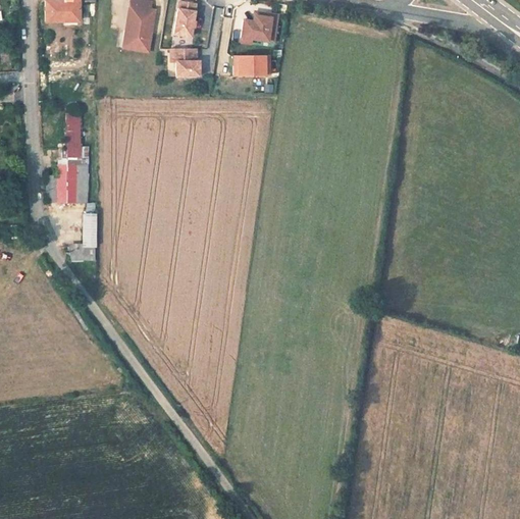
[(81,15),(80,0),(46,0),(47,15),(81,15)]
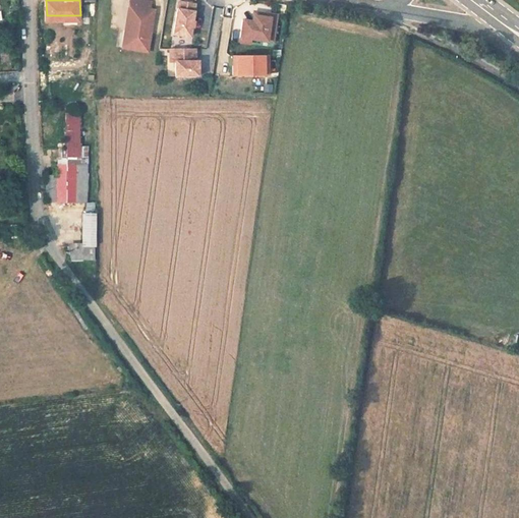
[(131,0),(125,38),(151,42),(156,8),(151,7),(138,5),(139,0),(131,0)]
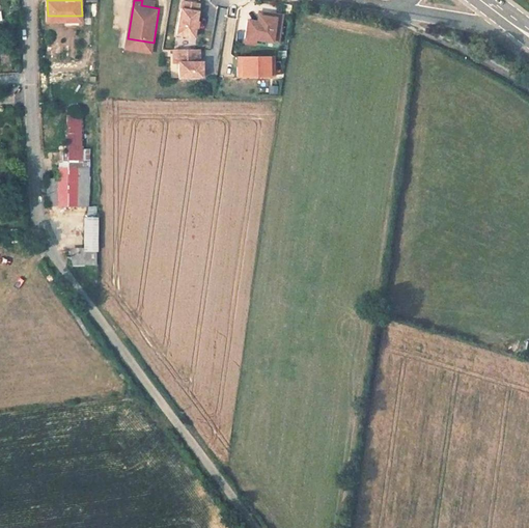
[(200,2),(189,0),(184,0),(178,32),(195,35),(196,26),(198,26),(199,20),(197,20),(200,2)]
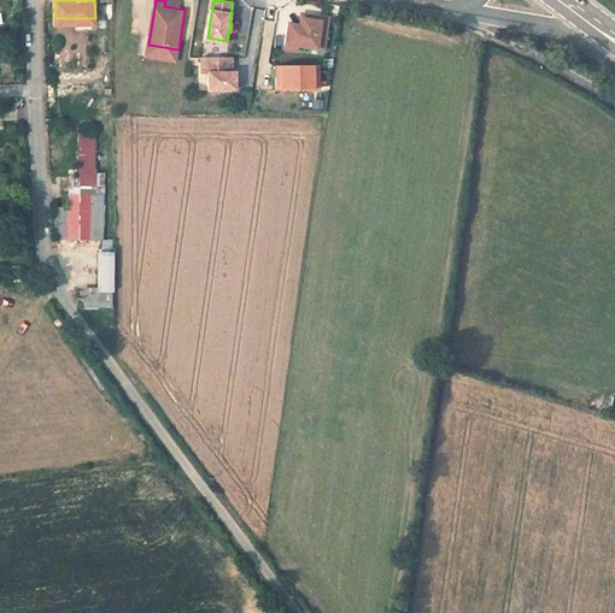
[(303,12),(302,17),(321,19),(318,33),(327,34),(329,17),(303,12)]
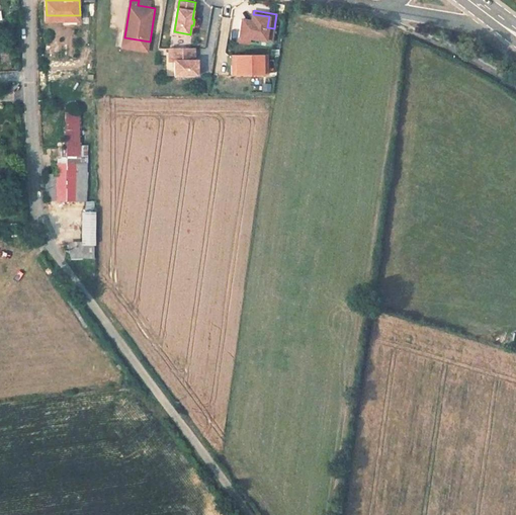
[(252,19),(242,18),(239,39),(249,41),(250,36),(272,40),(274,28),(267,27),(269,16),(253,14),(252,19)]
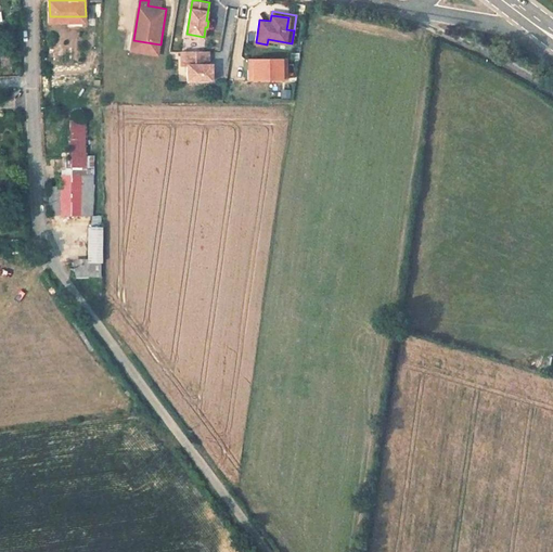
[(161,45),(133,40),(132,49),(159,53),(161,45)]
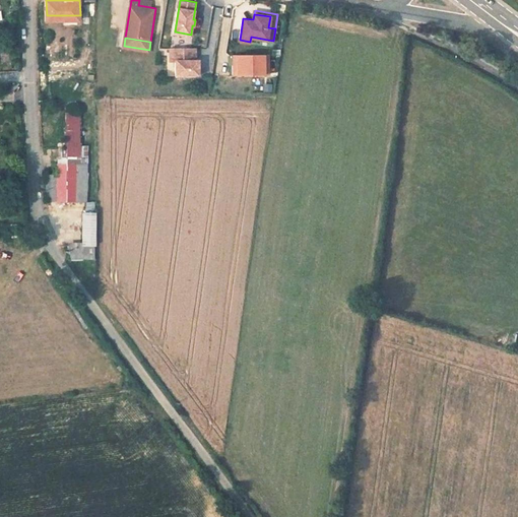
[(196,46),(171,47),(172,59),(177,59),(177,74),(199,74),(199,59),(196,59),(196,46)]
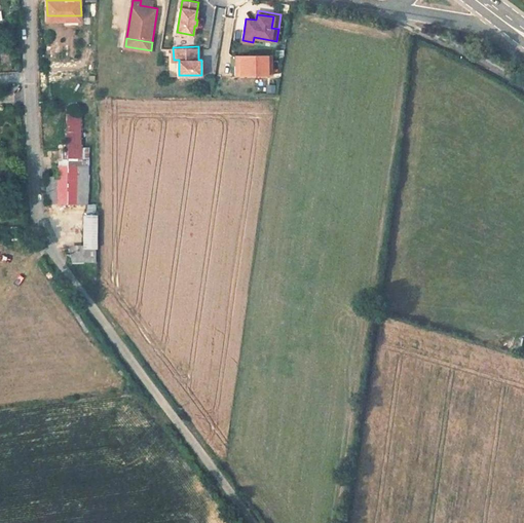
[(266,55),(237,55),(237,70),(242,70),(242,75),(266,75),(266,55)]
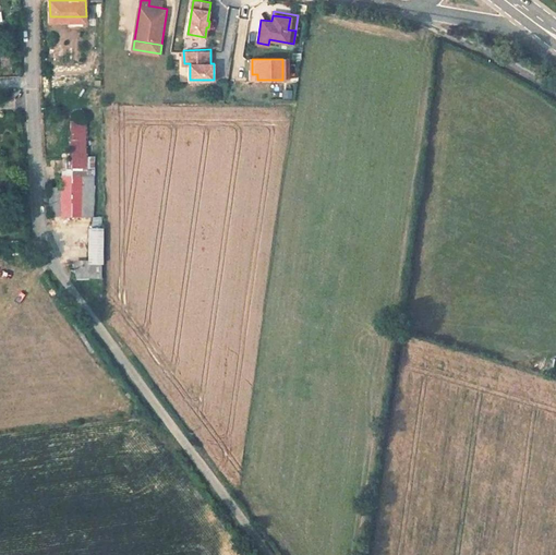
[(60,170),(60,182),(86,182),(86,170),(86,165),(71,165),(71,169),(60,170)]
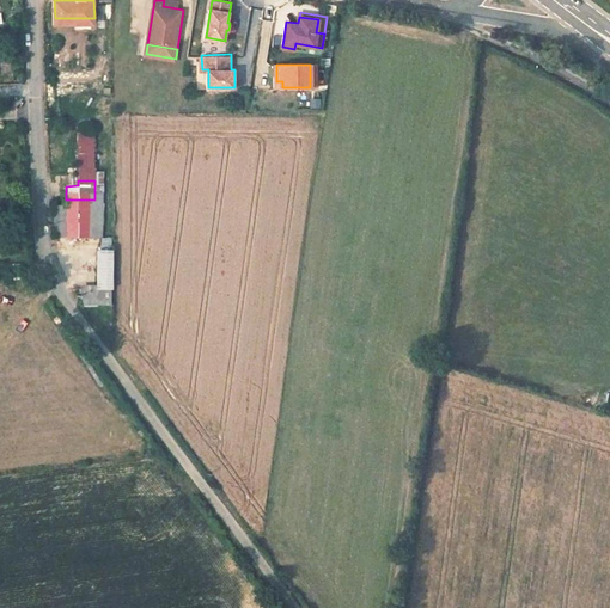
[(65,229),(96,231),(95,200),(66,200),(65,229)]
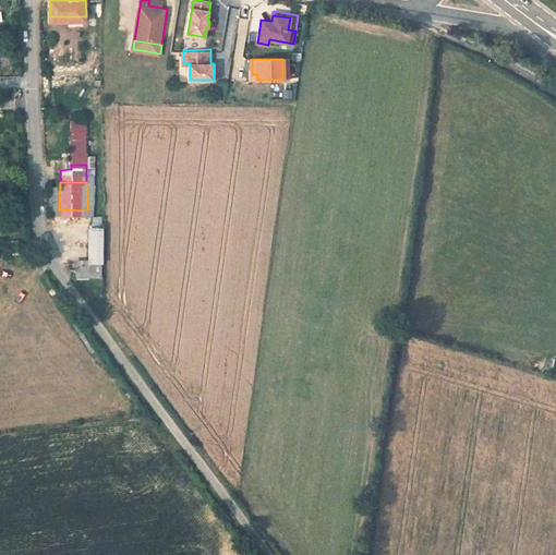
[(87,258),(104,258),(104,225),(87,222),(87,258)]
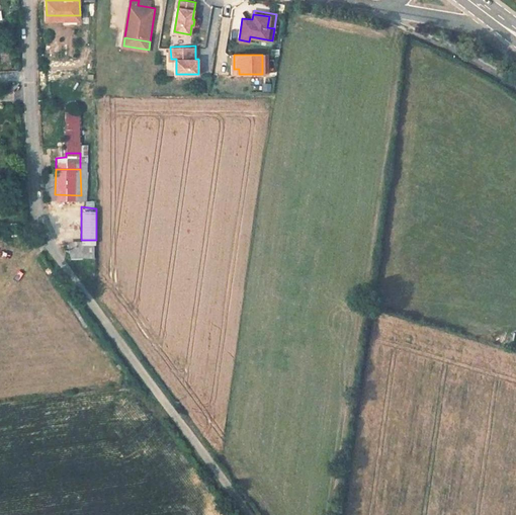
[(96,249),(96,240),(81,240),(81,250),(96,249)]
